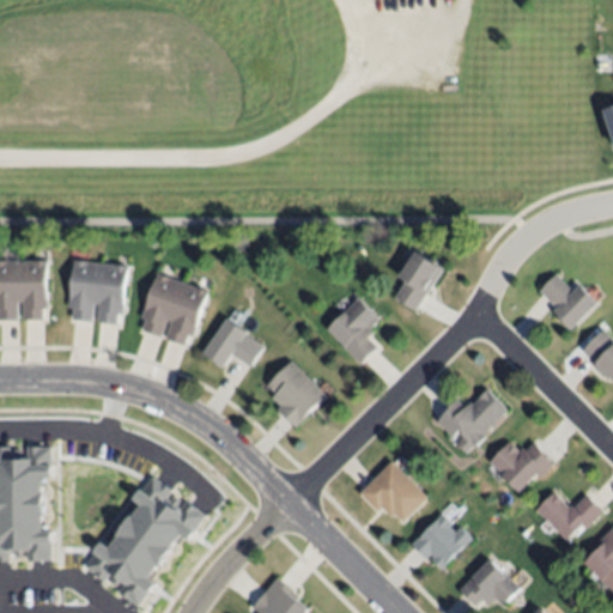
[(444,265),(416,309),(395,297),(407,279),(401,275),(419,249),(444,265)]
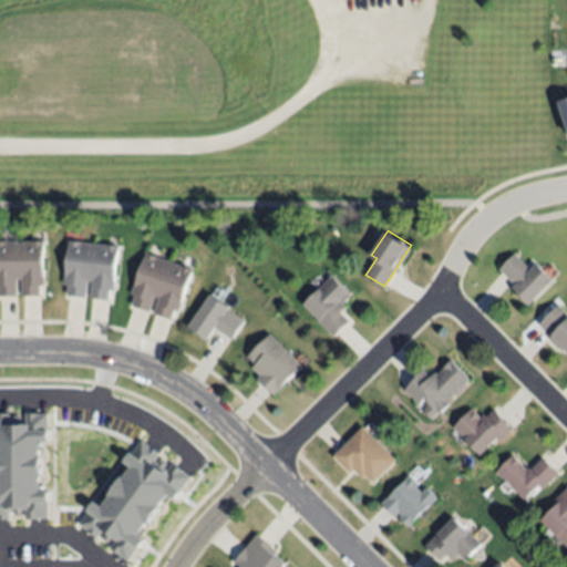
[(0,240),(45,240),(45,286),(41,286),(41,295),(24,295),(24,279),(19,279),(19,296),(0,297),(0,240)]
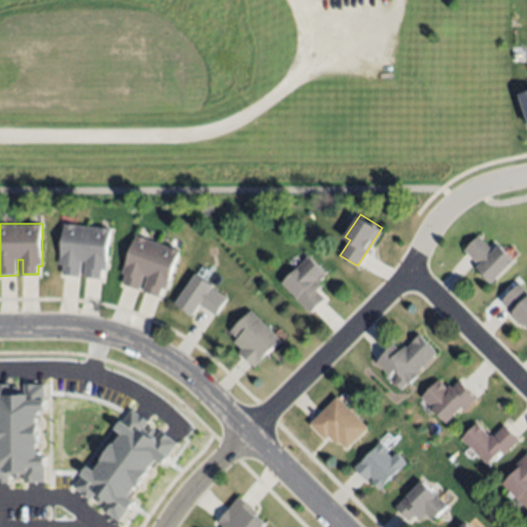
[(65,223),(111,230),(107,270),(103,270),(102,280),(85,278),(88,261),(81,261),(79,277),(64,275),(65,266),(60,265),(65,223)]
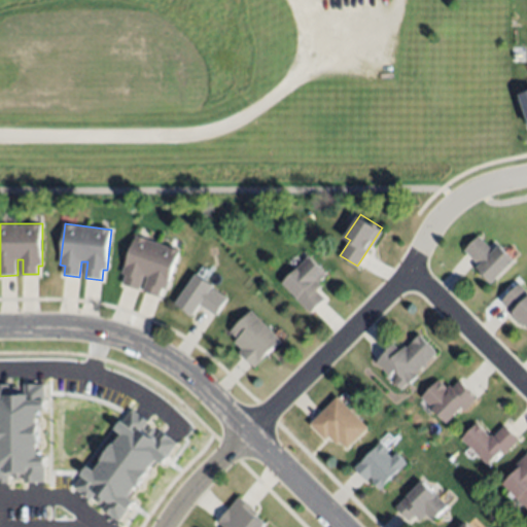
[(463,248),(478,234),(493,249),(498,243),(514,257),(490,282),(476,268),(479,264),(463,248)]
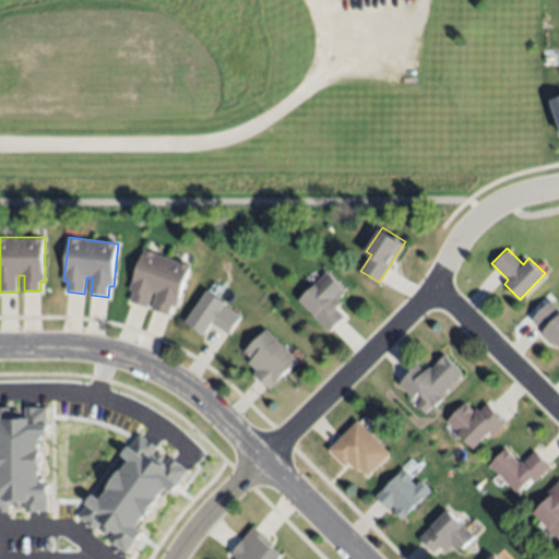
[(144,249),(191,265),(177,307),(174,306),(170,316),(153,309),(159,294),(154,292),(149,307),(132,301),(135,293),(130,290),(144,249)]
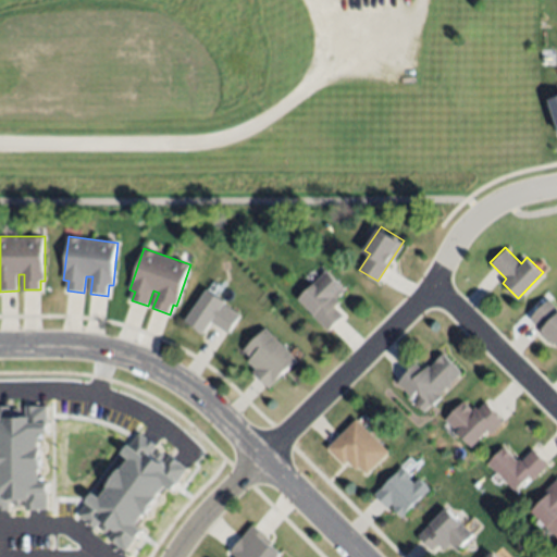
[(299,297),(330,268),(346,286),(336,295),(341,300),(335,306),(344,316),(327,331),(312,314),(314,313),(299,297)]
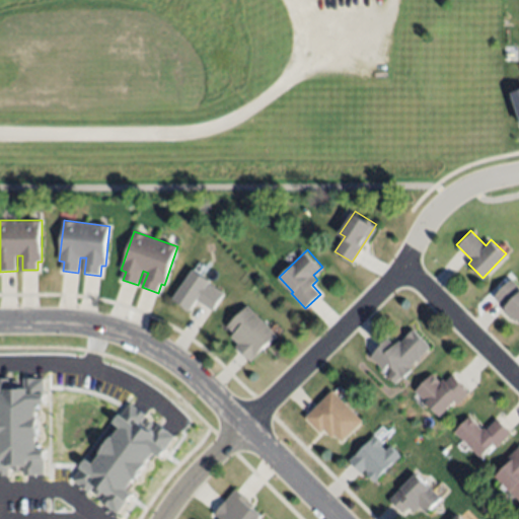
[(196,267),(212,279),(210,282),(223,292),(212,308),(199,299),(190,311),(178,304),(179,302),(173,298),(196,267)]
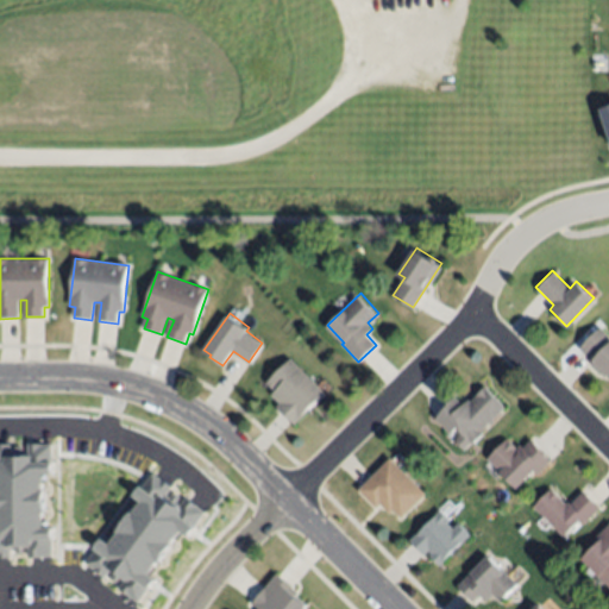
[(602,330),(608,337),(608,380),(592,365),(594,364),(581,351),(602,330)]
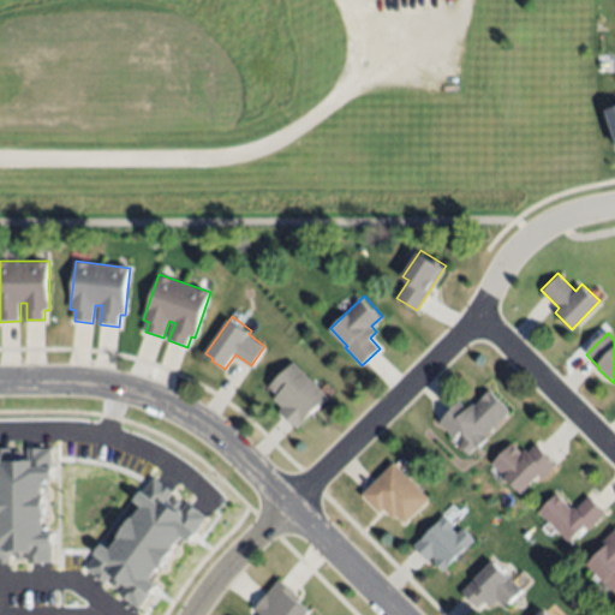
[(294,360),(329,394),(298,428),(279,411),(284,406),(274,396),(278,393),(270,386),(294,360)]
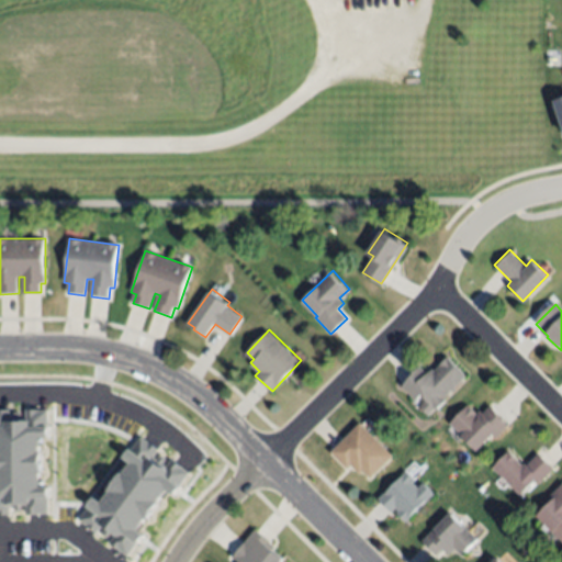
[(401,384),(420,366),(426,372),(431,367),(434,369),(449,353),(468,373),(444,396),(446,398),(437,407),(435,405),(427,413),(420,405),(427,398),(424,394),(416,402),(401,384)]
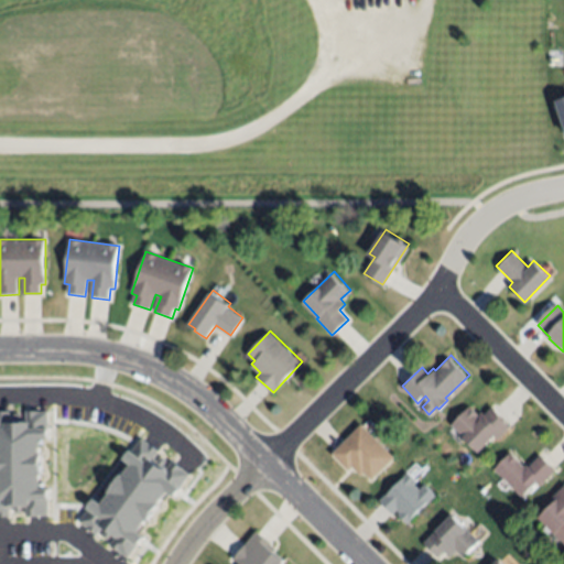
[(449,423),(468,404),(478,414),(481,411),(485,414),(492,405),(505,419),(502,421),(508,426),(497,437),(494,434),(477,451),(449,423)]
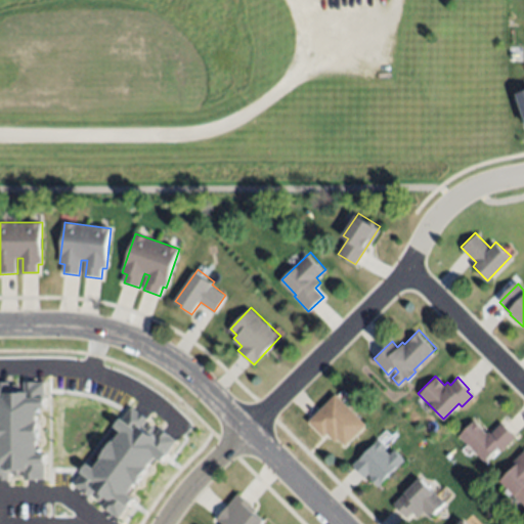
[(0,479),(46,480),(46,454),(39,454),(40,408),(46,408),(46,384),(0,383),(0,479)]
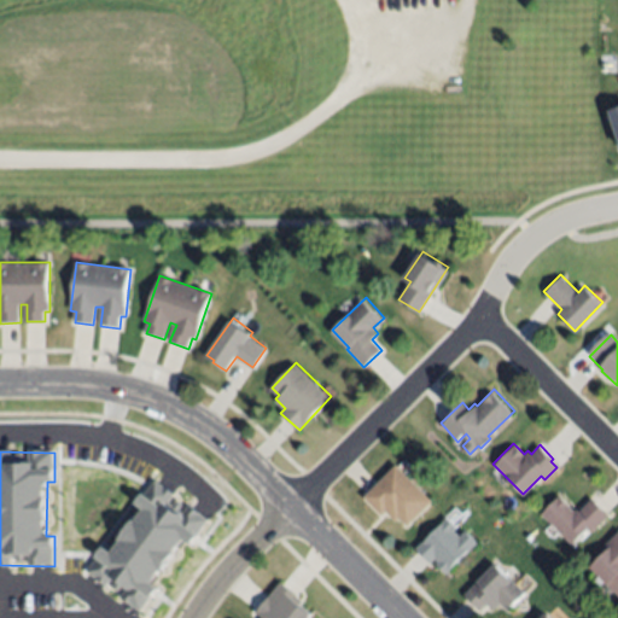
[(363,496),(397,464),(432,500),(407,523),(400,516),(395,520),(384,509),(379,513),(363,496)]
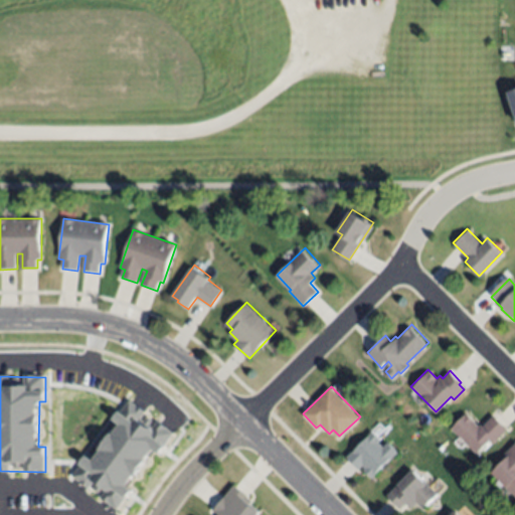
[(72,478),(91,489),(91,488),(103,496),(101,499),(119,511),(133,490),(129,488),(153,450),(161,455),(175,433),(128,402),(115,421),(119,423),(95,461),(87,456),(72,478)]
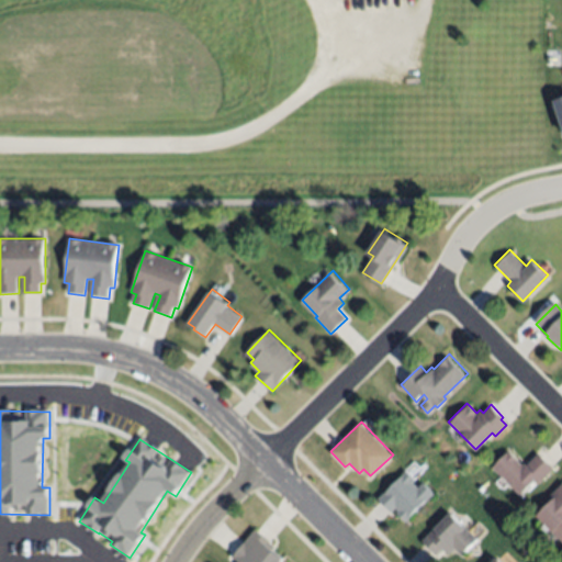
[(493,467),(507,450),(523,464),(525,461),(527,464),(538,452),(553,467),(538,482),(535,479),(521,493),(493,467)]
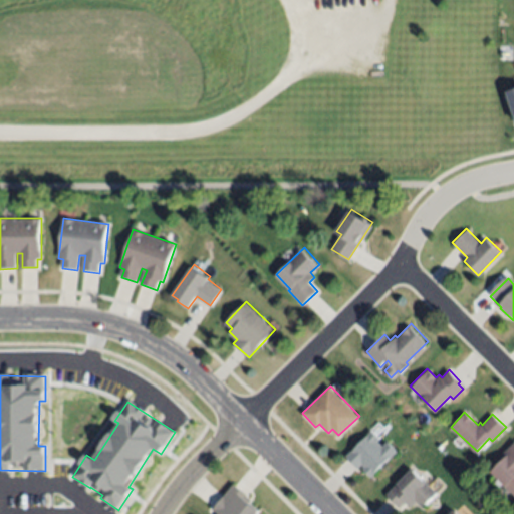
[(345,453),(373,427),(380,435),(376,439),(381,445),(389,439),(399,450),(370,476),(363,469),(365,467),(363,464),(359,469),(345,453)]
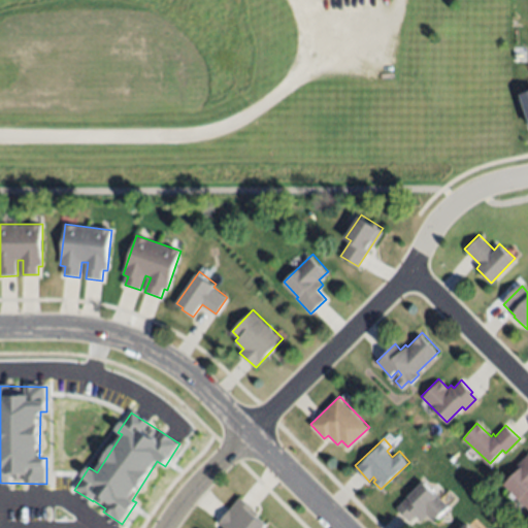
[(527,506),(503,484),(520,466),(518,464),(527,453),(527,506)]
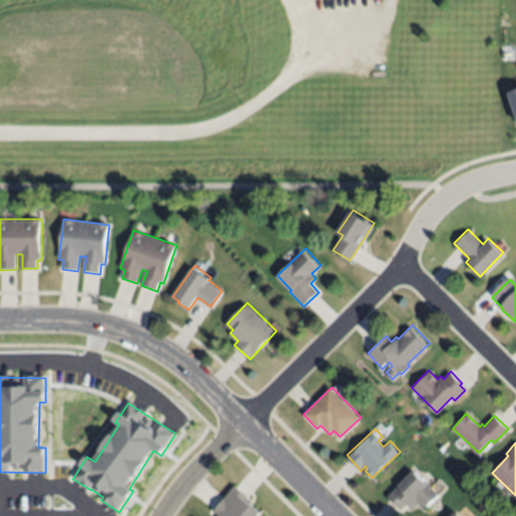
[(387,494),(413,468),(437,491),(422,507),(416,501),(411,505),(407,501),(401,507),(387,494)]
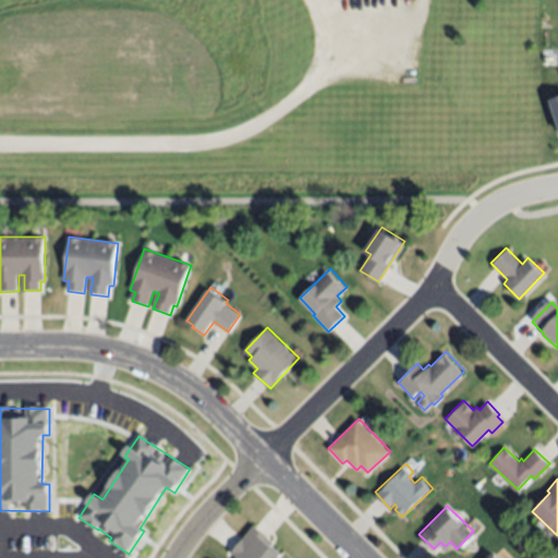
[(279,557),(257,557),(261,554),(245,540),(254,529),(283,554),(279,557)]
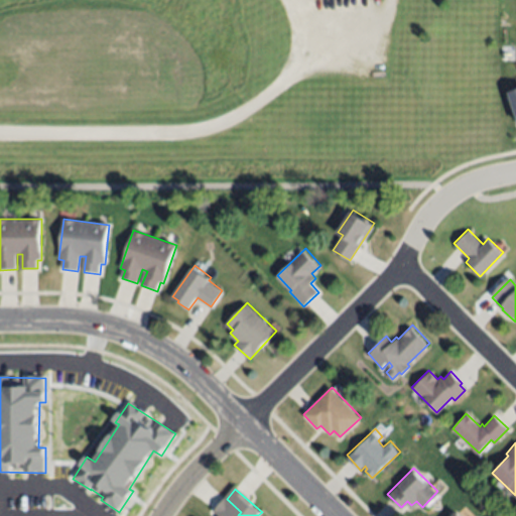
[(219,515),(215,513),(227,499),(241,512),(238,515),(219,515)]
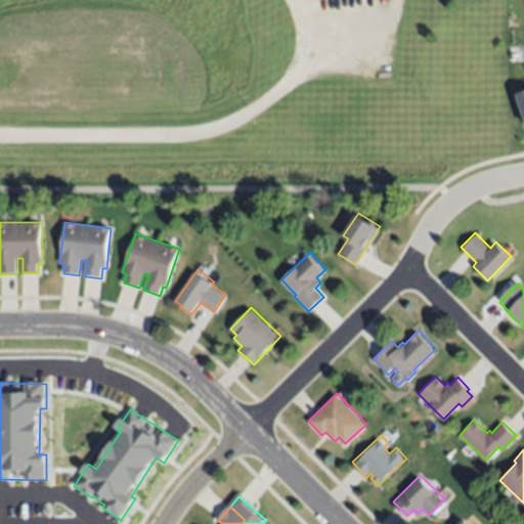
All buildings are outlined.
